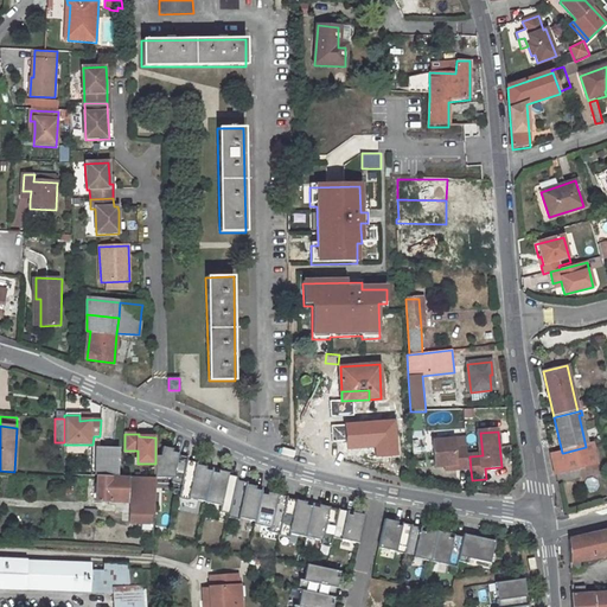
[(447,468),(458,467),(458,472),(471,471),(470,457),(470,451),(458,451),(457,442),(434,445),(436,470),(447,468)]
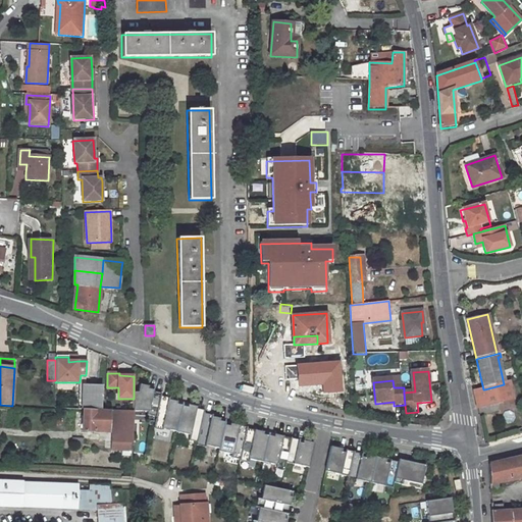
[(473,393),(477,410),(513,401),(509,383),(504,384),(484,389),(483,389),(473,393)]
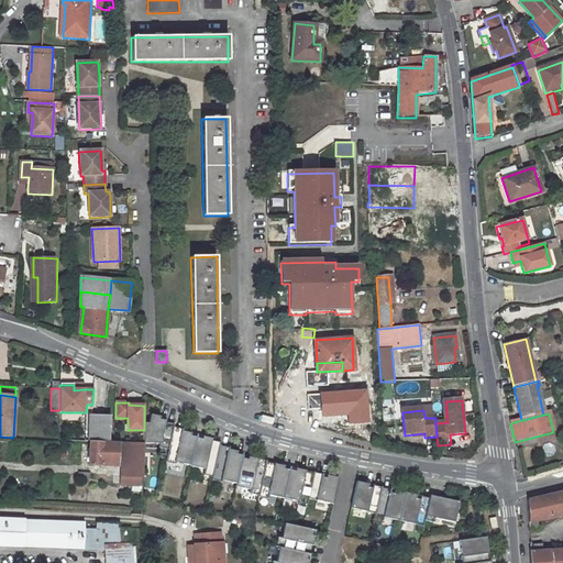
[(91,415),(90,441),(109,442),(110,415),(91,415)]
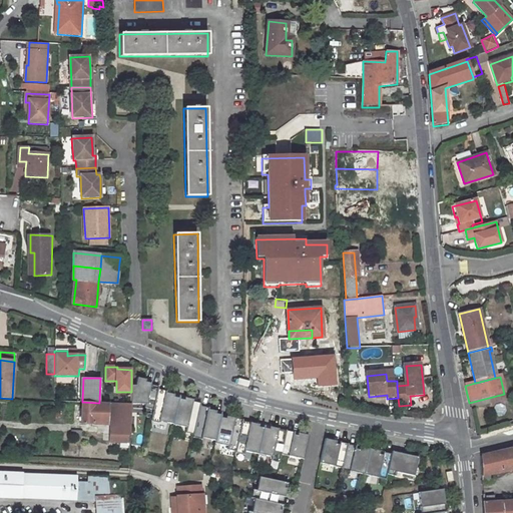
[(131,394),(131,405),(145,405),(145,408),(153,410),(158,389),(158,387),(150,385),(150,384),(145,383),(146,380),(137,378),(135,386),(131,386),(131,392),(131,394)]
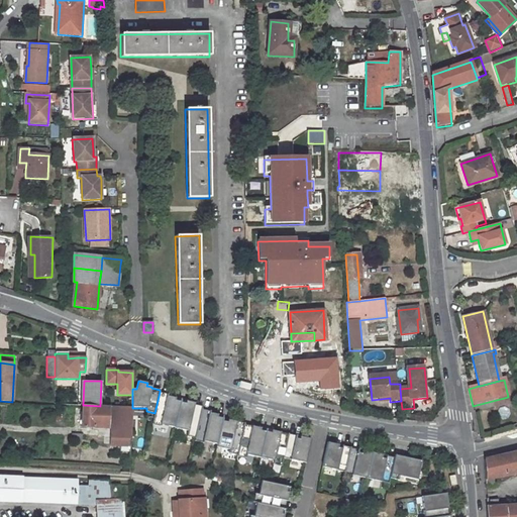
[(168,394),(160,392),(154,413),(152,425),(161,426),(162,425),(175,428),(180,401),(175,400),(176,398),(168,396),(168,394)]
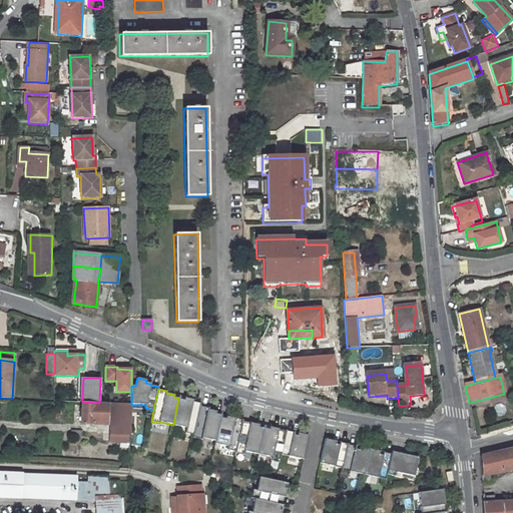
[(194,431),(199,406),(201,399),(192,397),(192,399),(184,397),(183,400),(178,398),(173,425),(186,428),(186,429),(194,431)]
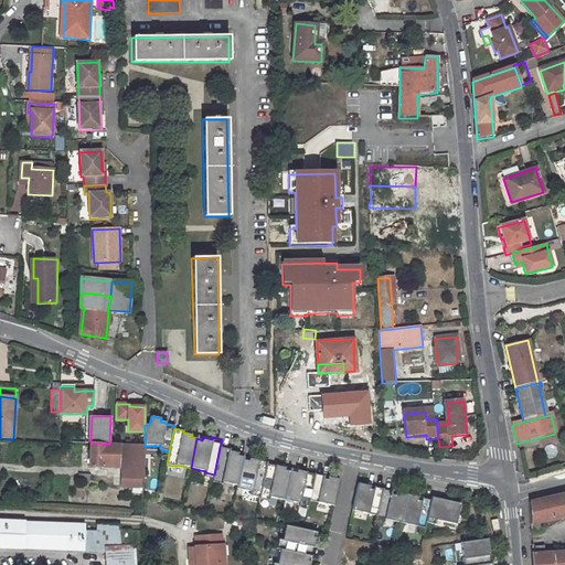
[(91,443),(91,466),(109,466),(109,444),(91,443)]
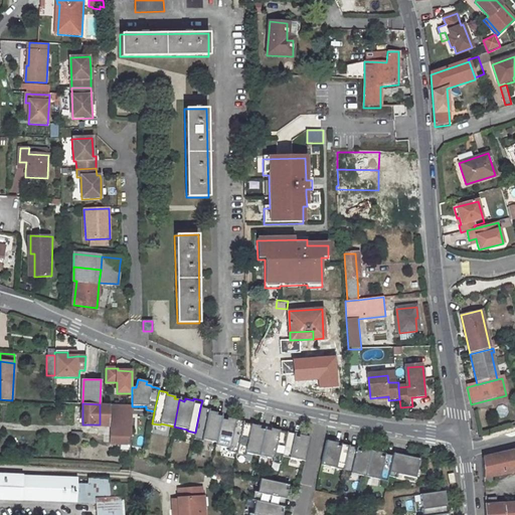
[(105,405),(104,408),(112,409),(111,441),(131,442),(132,406),(117,405),(105,405)]
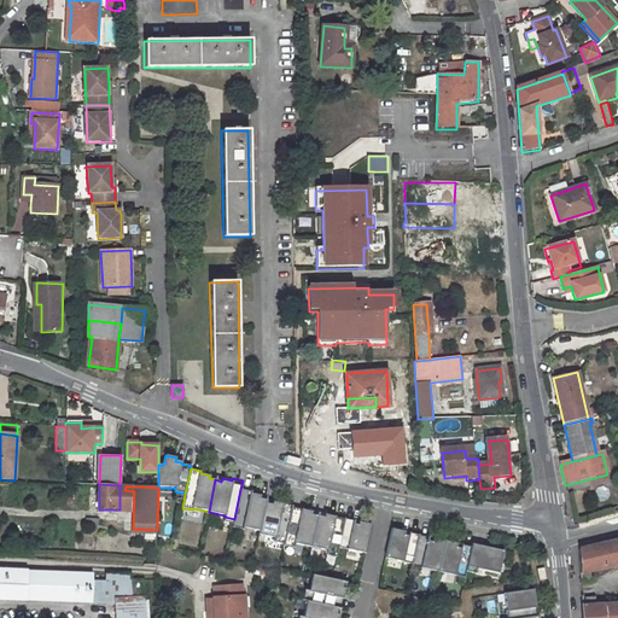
[(251,491),(240,489),(234,519),(233,528),(243,530),(244,528),(260,531),(266,503),(266,500),(260,499),(260,495),(250,494),(251,491)]
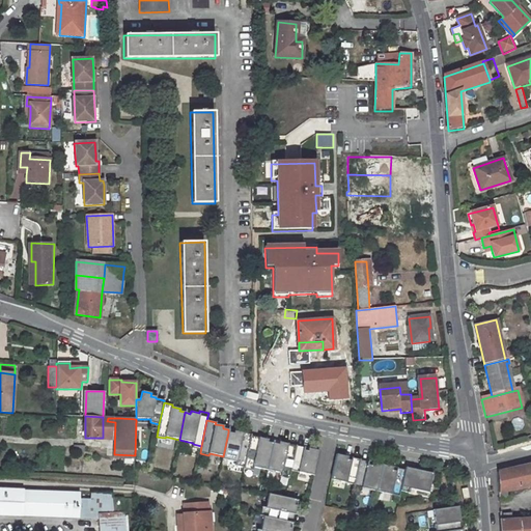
[(233,434),(228,432),(223,456),(222,459),(236,462),(235,466),(244,468),(251,436),(251,435),(234,430),(233,434)]
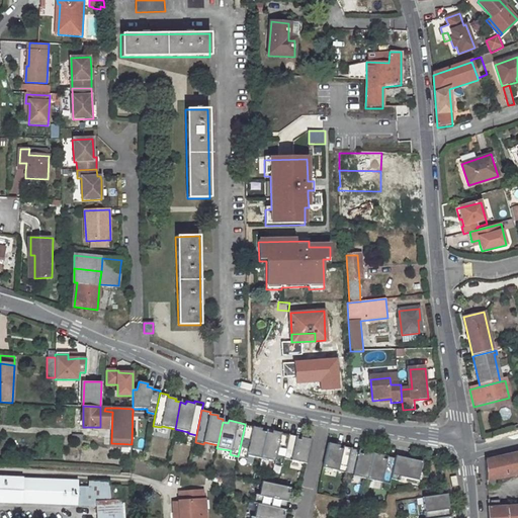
[(261,428),(245,425),(238,456),(238,457),(246,459),(247,456),(260,459),(266,432),(261,431),(261,428)]
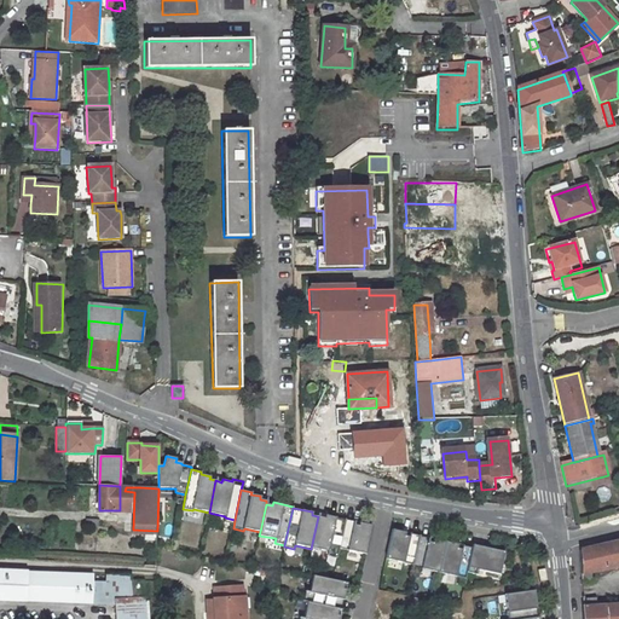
[(324,519),(318,516),(311,549),(328,551),(327,556),(336,559),(339,549),(345,519),(325,515),(324,519)]
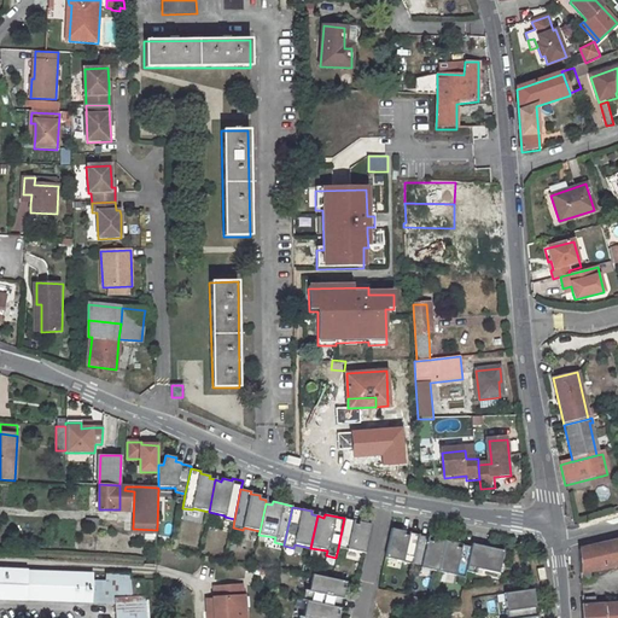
[(354,520),(344,518),(338,548),(365,554),(371,524),(359,522),(357,525),(354,524),(354,520)]
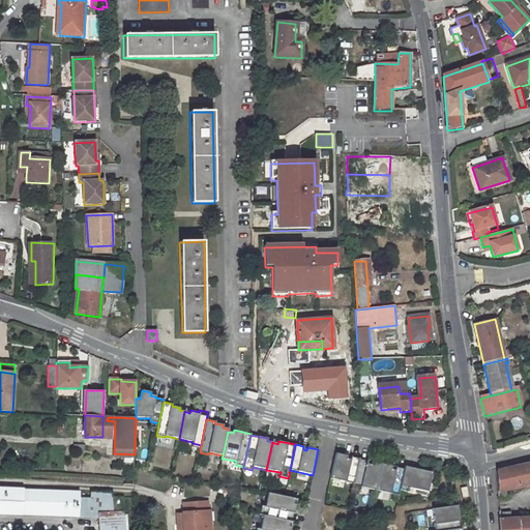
[(346,457),(335,454),(330,479),(353,484),(358,460),(350,458),(350,461),(346,460),(346,457)]
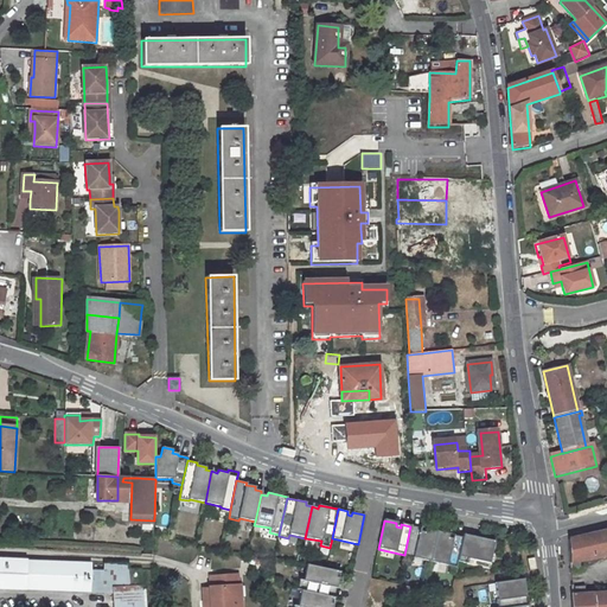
[(420,528),(410,526),(404,555),(404,556),(429,562),(436,531),(425,529),(423,532),(420,532),(420,528)]
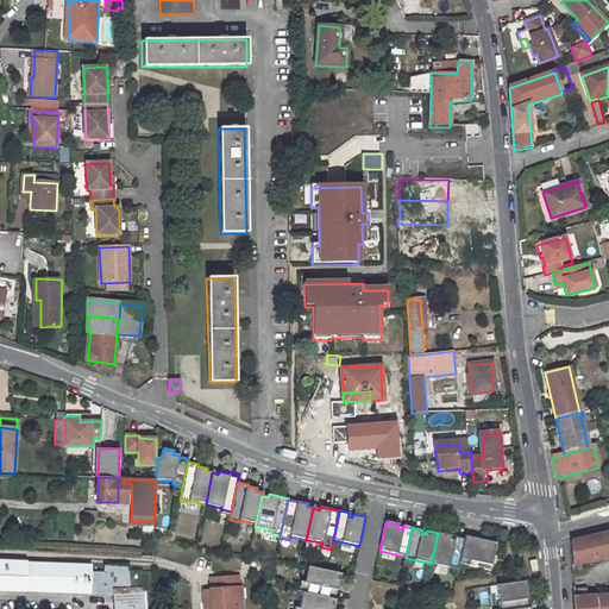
[(438,533),(431,564),(457,570),(458,563),(463,539),(453,537),(453,540),(449,540),(450,535),(438,533)]
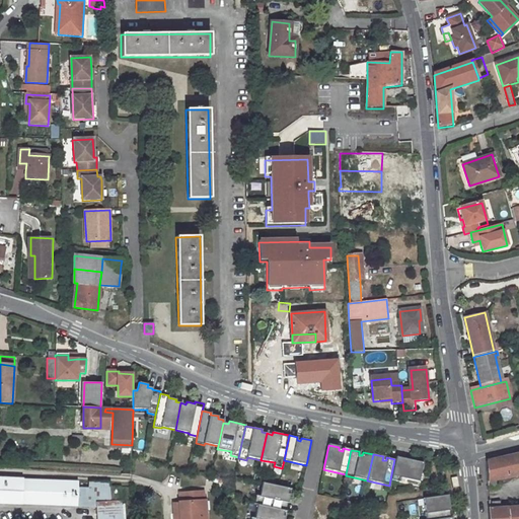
[(518,454),(486,462),(488,483),(518,474),(518,454)]
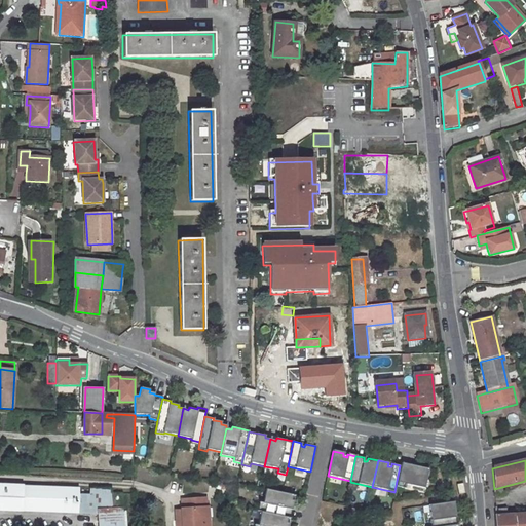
[(401,462),(400,465),(396,486),(405,488),(405,484),(424,487),(428,468),(401,462)]
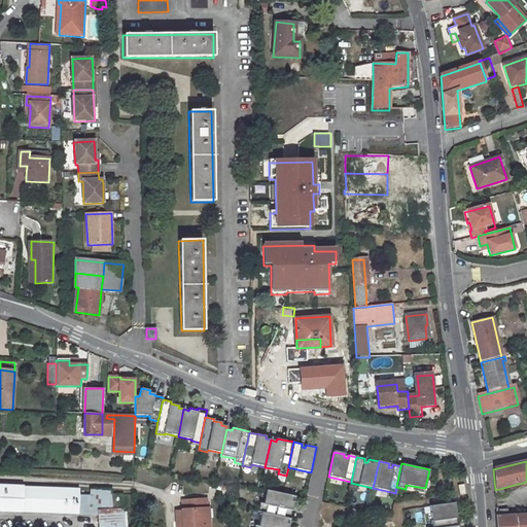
[(460,495),(467,493),(465,484),(458,485),(460,495)]
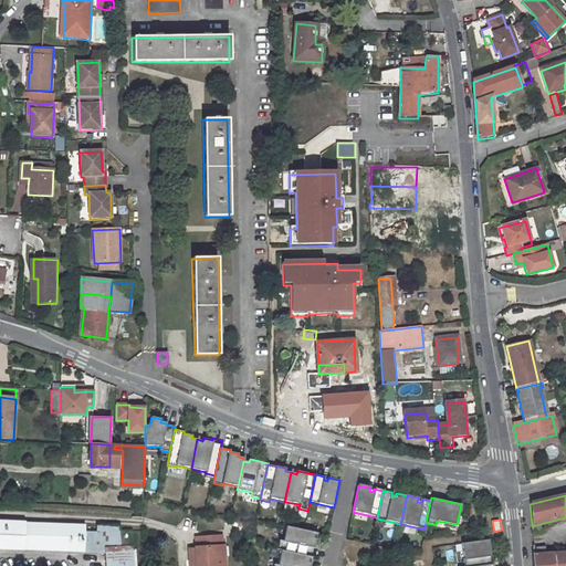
[(0,523),(0,549),(84,553),(85,533),(85,527),(0,523)]
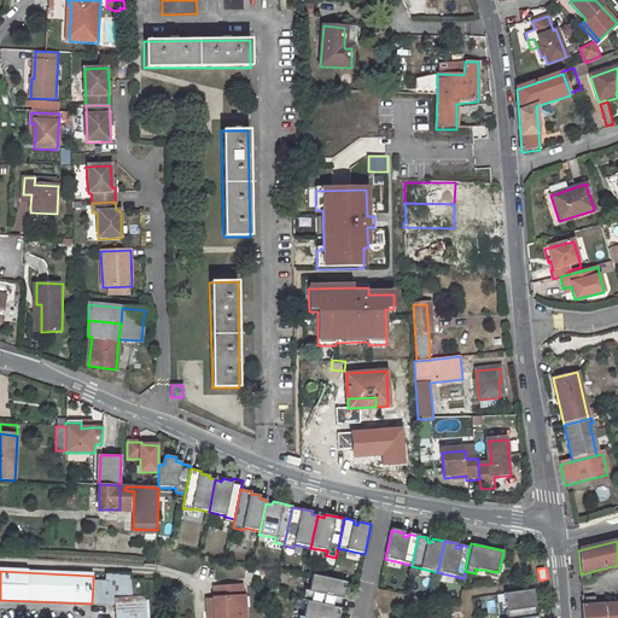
[(344,582),(312,575),(308,590),(304,590),(302,600),(307,601),(338,608),(340,608),(345,589),(343,588),(344,582)]
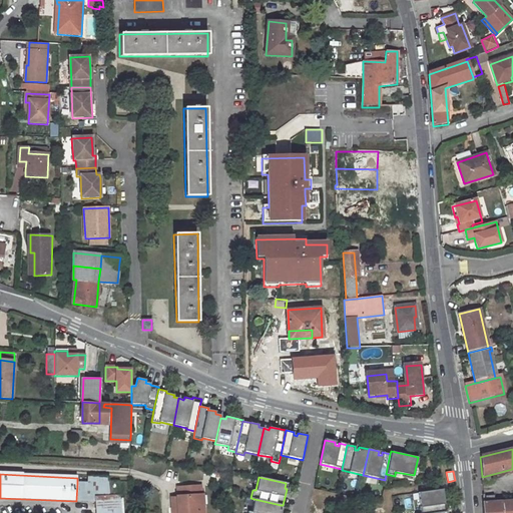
[(121,512),(119,482),(109,481),(109,479),(87,478),(87,483),(77,483),(76,501),(95,502),(95,512),(121,512)]
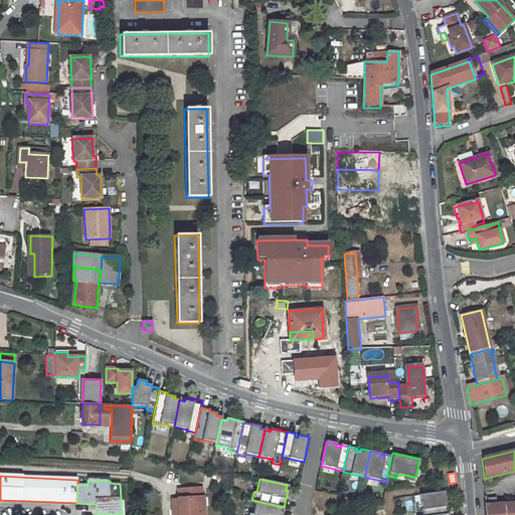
[(421,514),(436,514),(447,513),(444,491),(419,494),(421,514)]
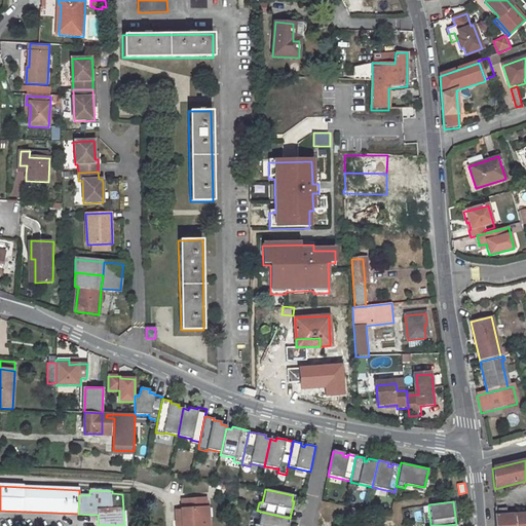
[(208,525),(209,524),(213,524),(212,504),(208,504),(208,510),(174,510),(174,525),(208,525)]
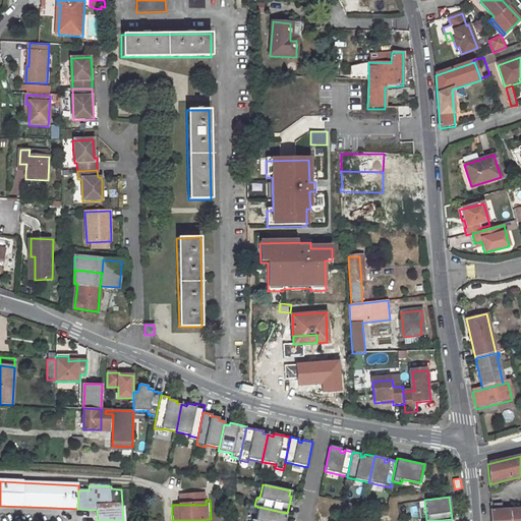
[(284,518),(285,513),(258,507),(255,520),(251,520),(250,520),(285,520),(286,519),(284,518)]
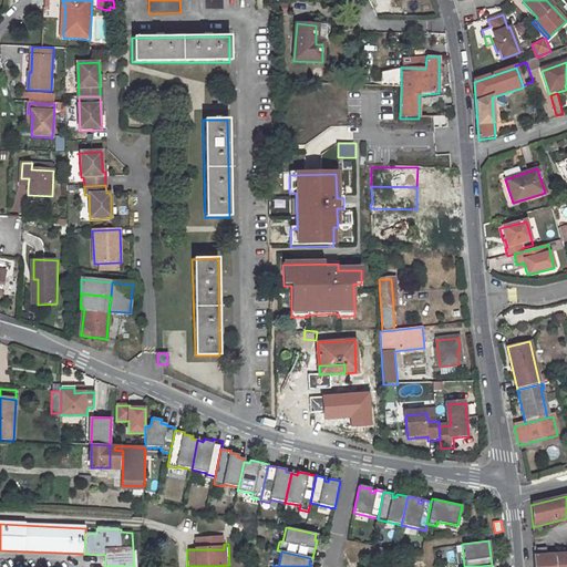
[(566,566),(566,554),(534,557),(534,566),(566,566)]
